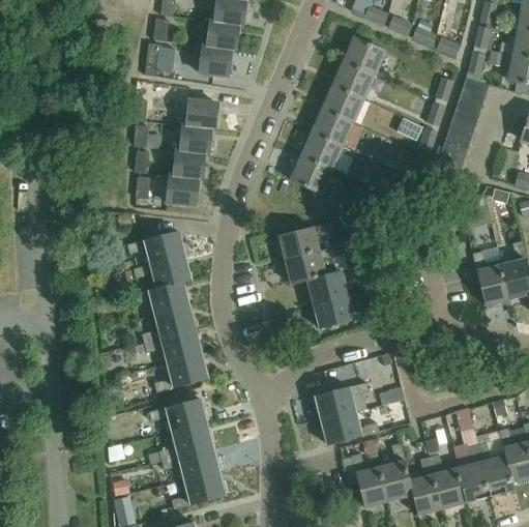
[(162,0),(160,15),(172,16),(174,0),(162,0)]
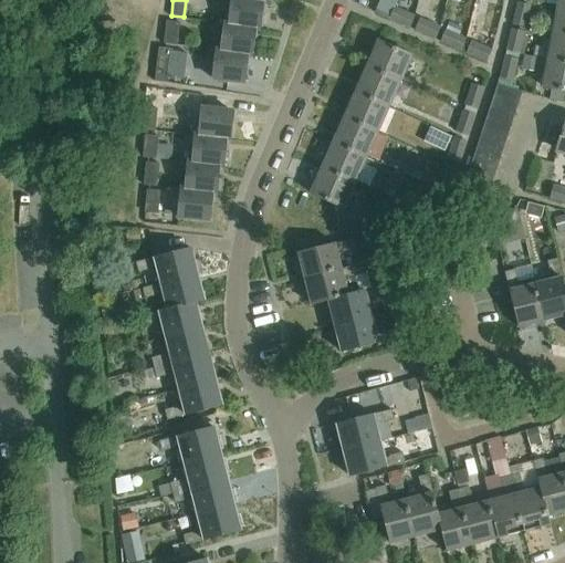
[(259,28),(262,0),(230,0),(228,22),(228,24),(254,28),(259,28)]
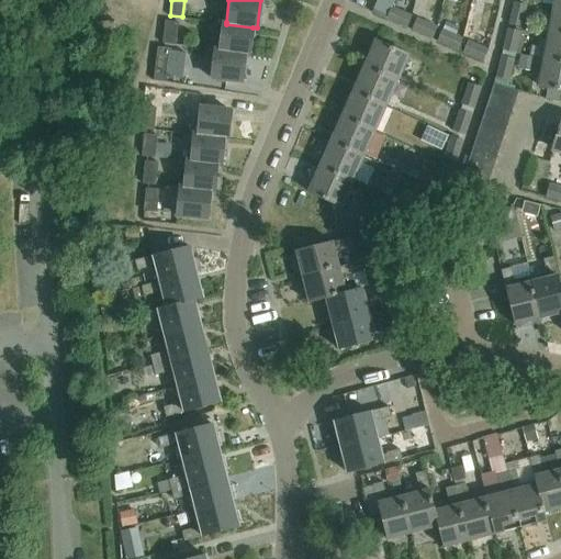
[(526,3),(512,0),(507,22),(522,25),(526,3)]
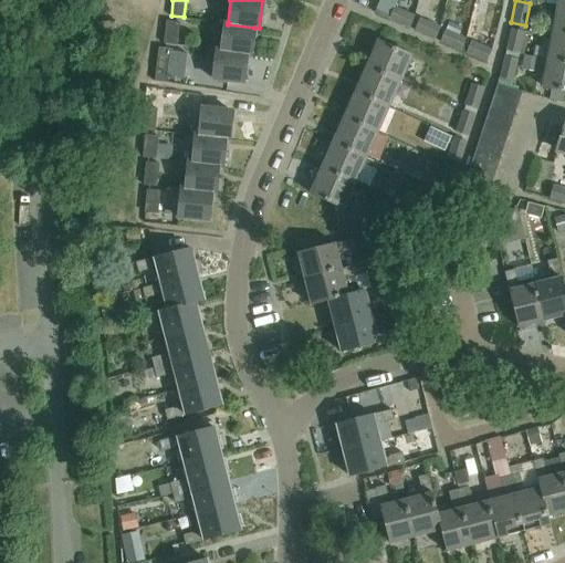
[(553,31),(564,33),(564,4),(558,4),(553,31)]
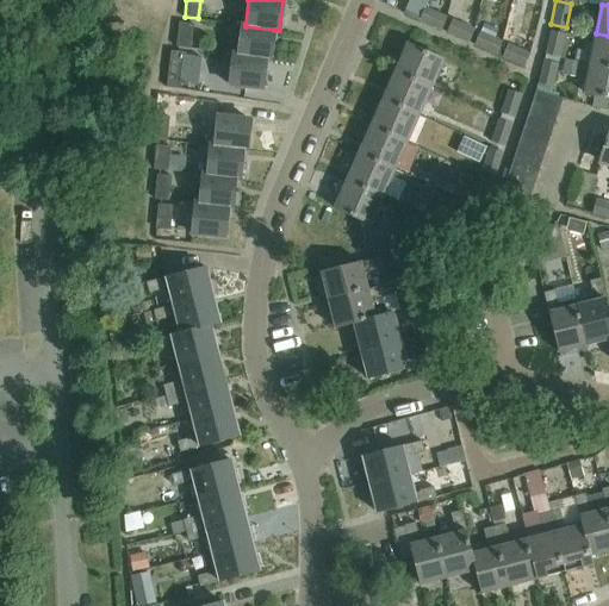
[(446,16),(424,6),(418,20),(440,30),(446,16)]
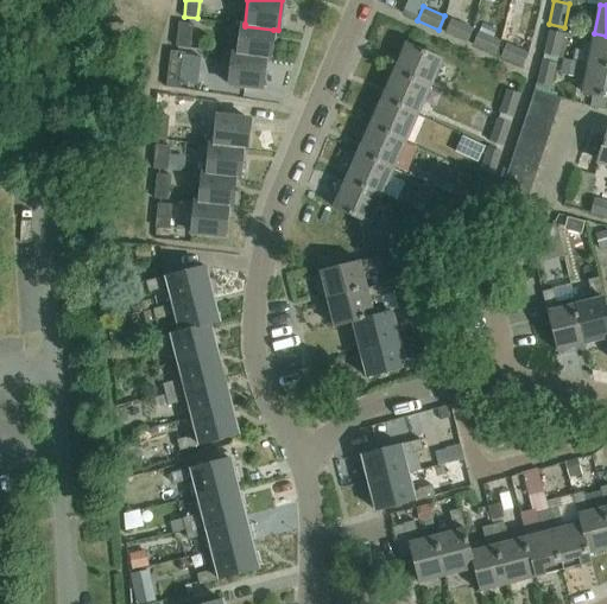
[(473,27),(450,18),(444,32),(467,40),(473,27)]
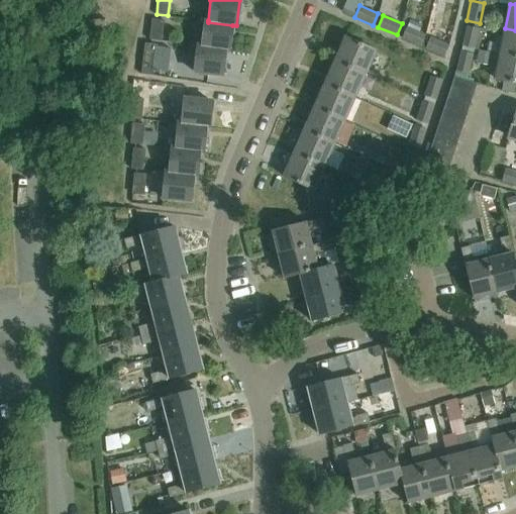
[(163,19),(151,18),(149,38),(161,39),(163,19)]
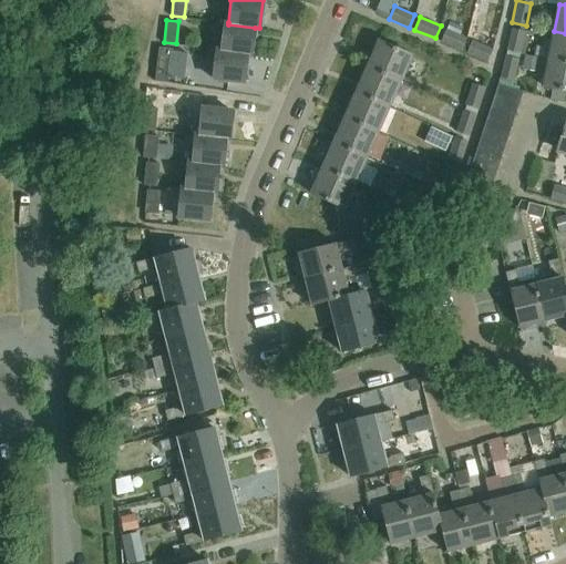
[(220,51),(247,53),(251,54),(255,28),(228,24),(228,22),(224,22),(220,49),(220,51)]
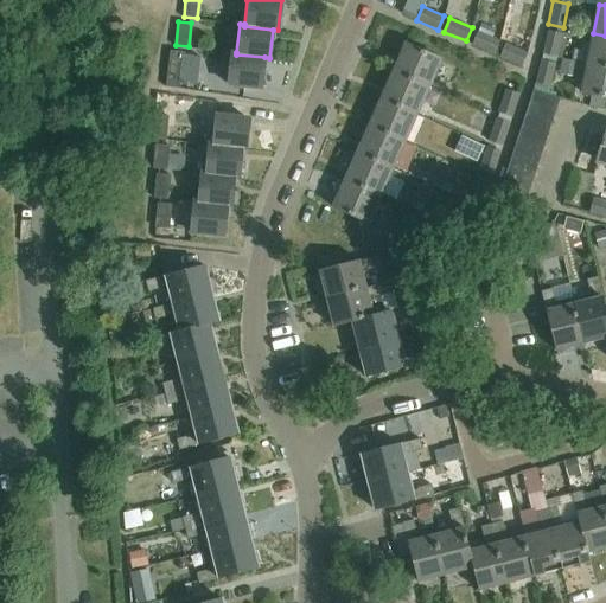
[(561,32),(547,29),(541,52),(556,56),(561,32)]
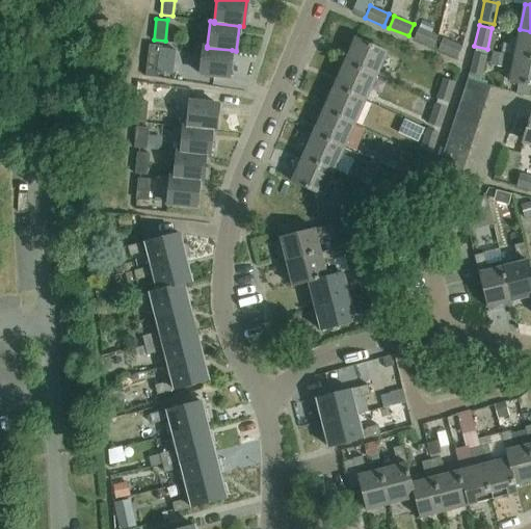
[(437,35),(418,26),(413,37),(432,47),(437,35)]
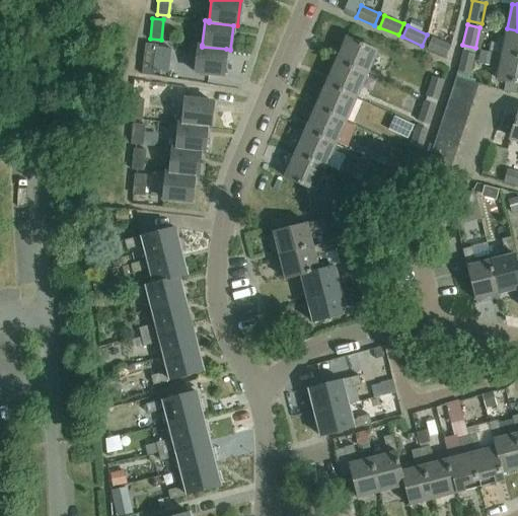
[(502,54),(517,56),(517,30),(507,28),(502,54)]
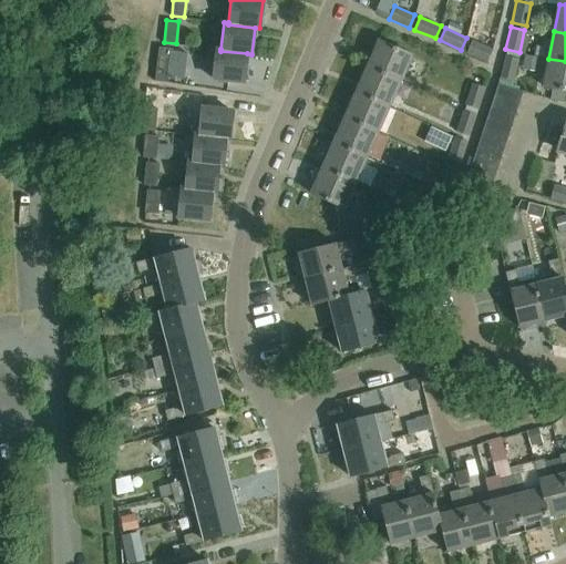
[(492,48),(472,39),(466,52),(485,61),(492,48)]
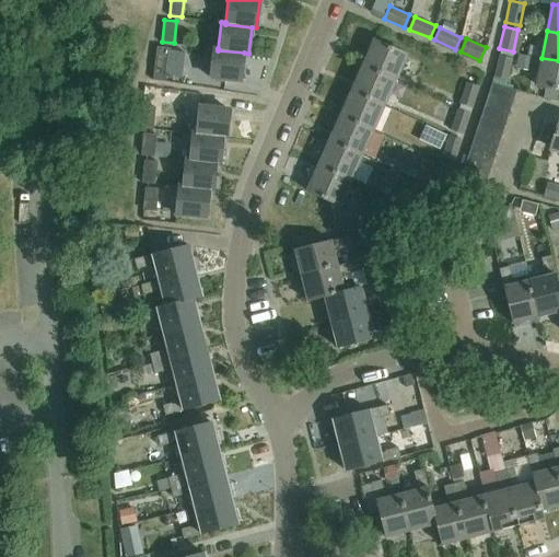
[(374,39),(363,65),(394,79),(405,54),(374,39)]
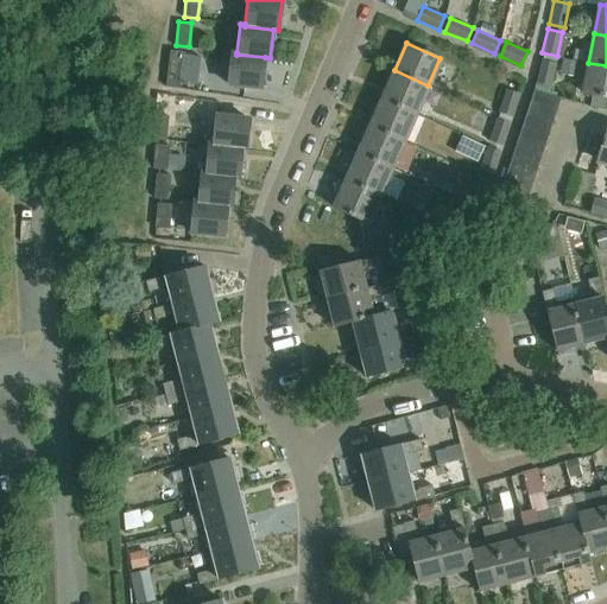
[(183,51),(170,50),(166,74),(181,75),(183,51)]
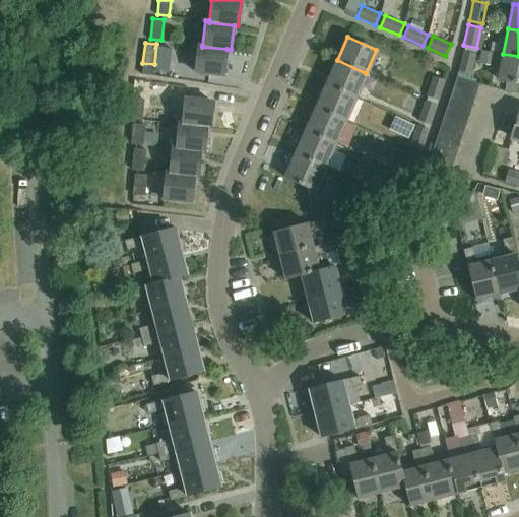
[(223,74),(226,49),(202,47),(202,45),(198,45),(195,71),(223,74)]
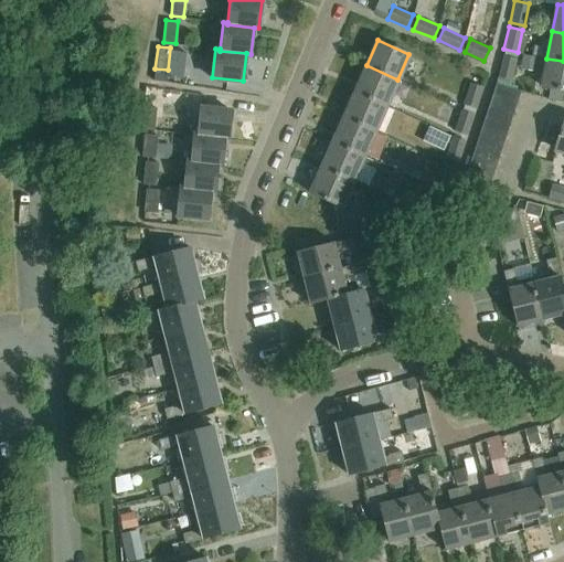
[(517,59),(502,55),(497,76),(511,81),(517,59)]
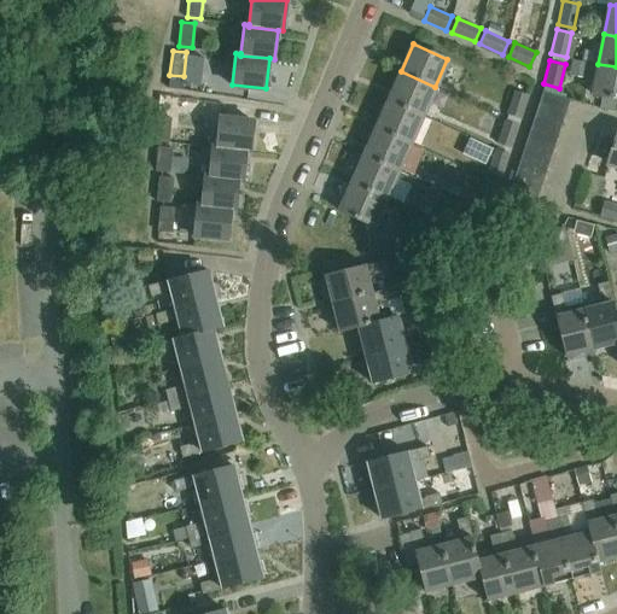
[(616,98),(616,66),(598,64),(593,94),(616,98)]
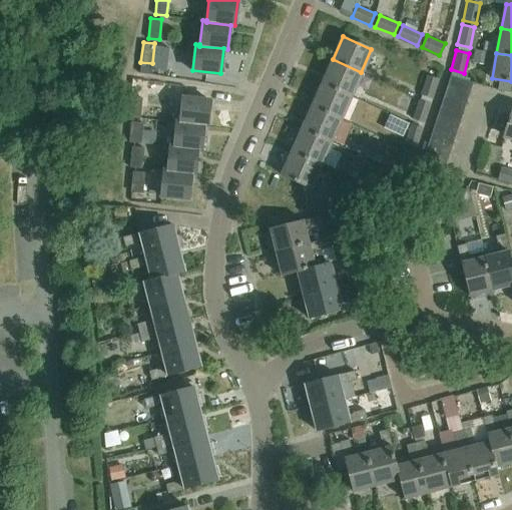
[(333,59),(323,82),(351,95),(361,72),(333,59)]
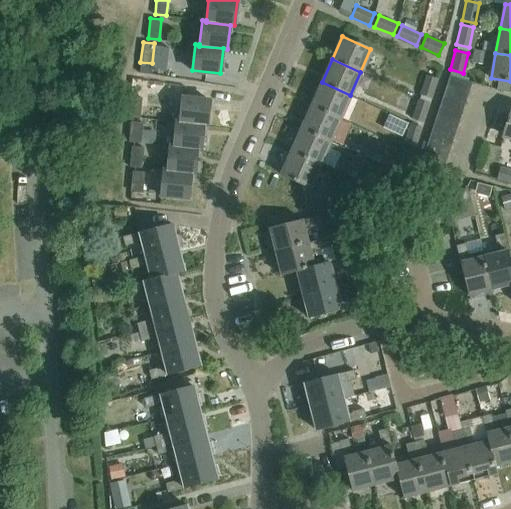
[(446,83),(467,90),(470,81),(449,74),(446,83)]
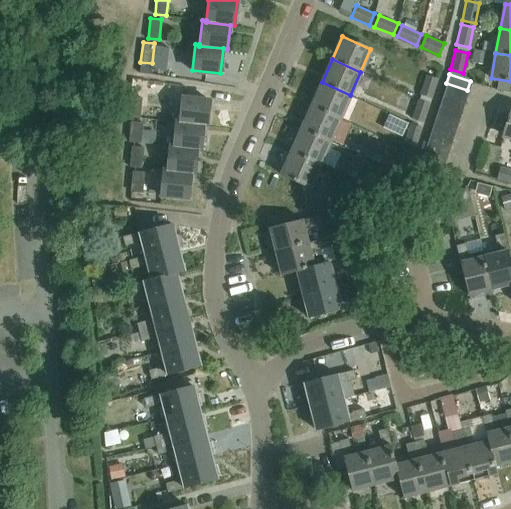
[(322,82),(312,105),(340,118),(350,95),(322,82)]
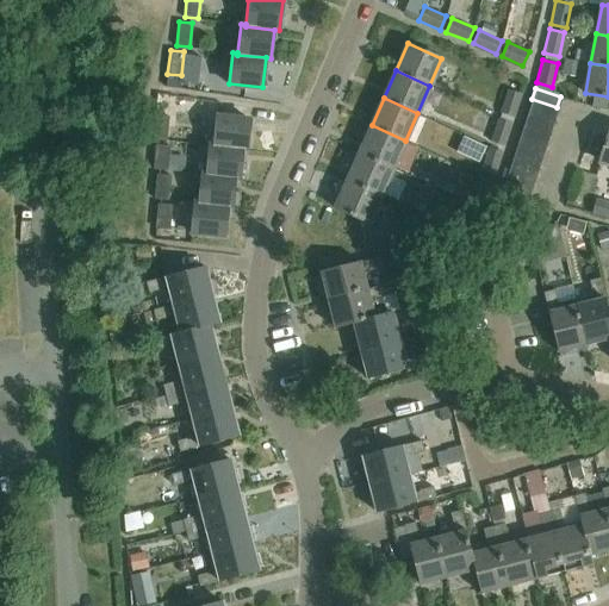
[(553,118),(557,107),(532,99),(528,111),(553,118)]
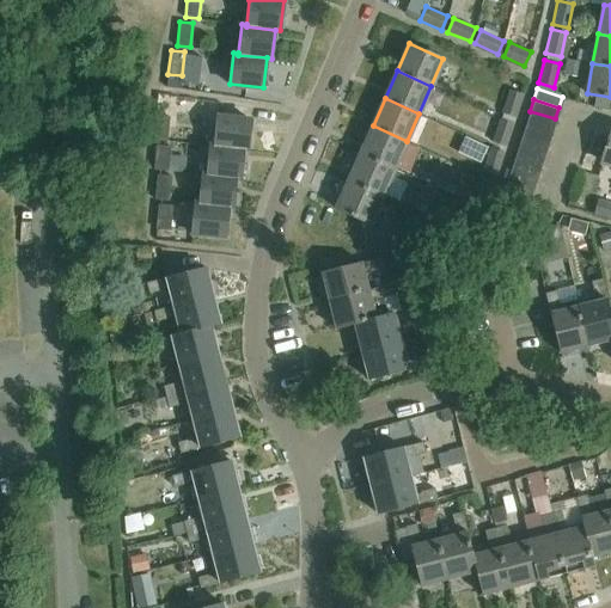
[(526,122),(551,130),(555,118),(530,111),(526,122)]
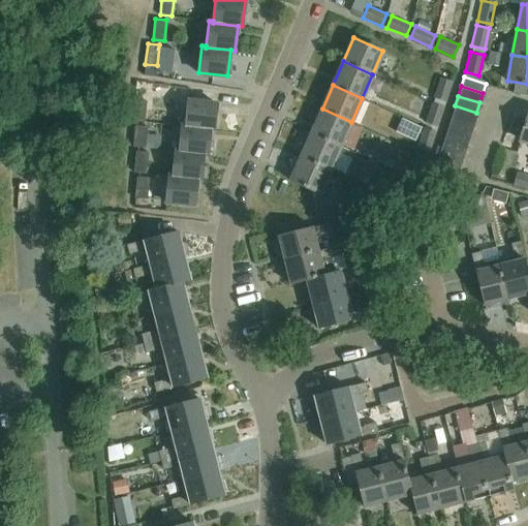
[(146,100),(134,99),(132,120),(145,121),(146,100)]
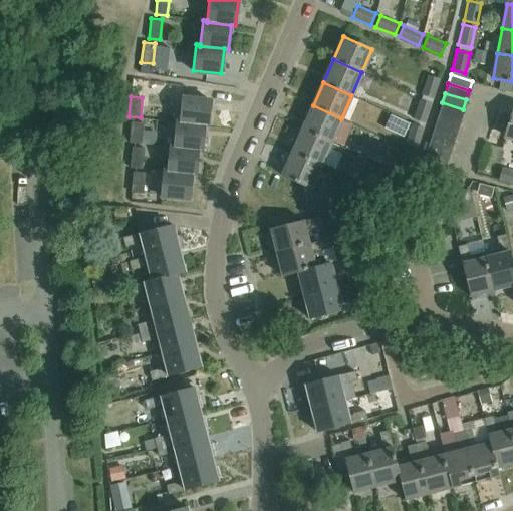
[(181,123),(205,125),(209,125),(211,99),(183,97),(181,121),(181,123)]
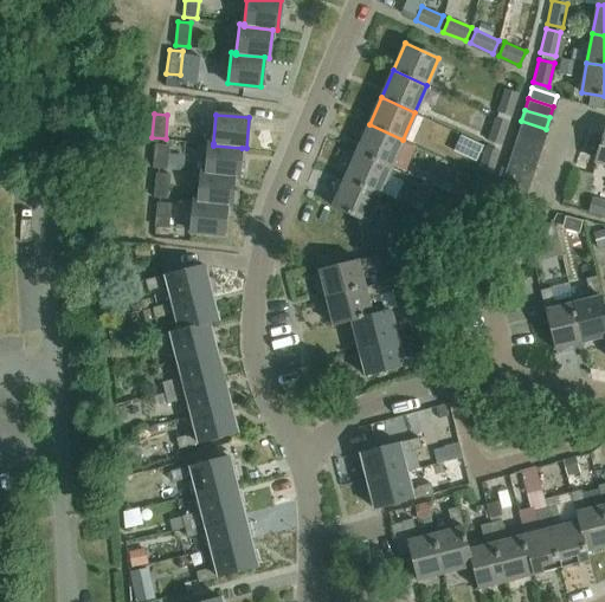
[(517,131),(542,140),(546,129),(521,121),(517,131)]
